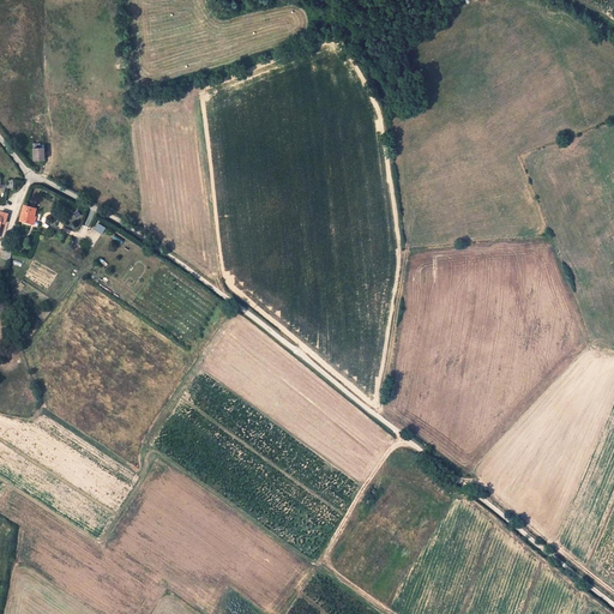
[(41,143),(32,143),(34,161),(46,160),(44,145),(41,146),(41,143)]
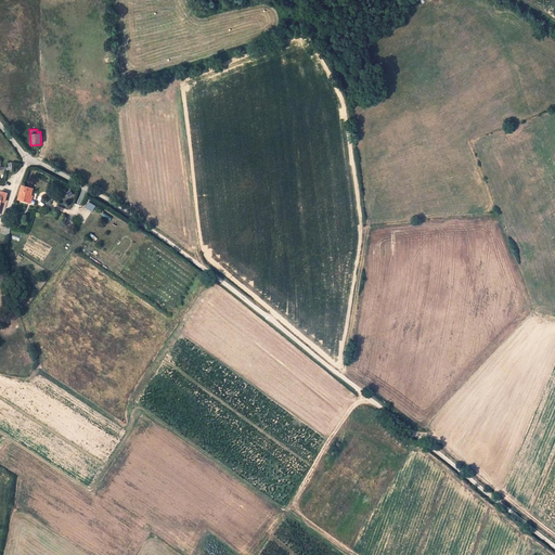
[(34,188),(20,183),(15,198),(31,203),(33,195),(31,195),(34,188)]
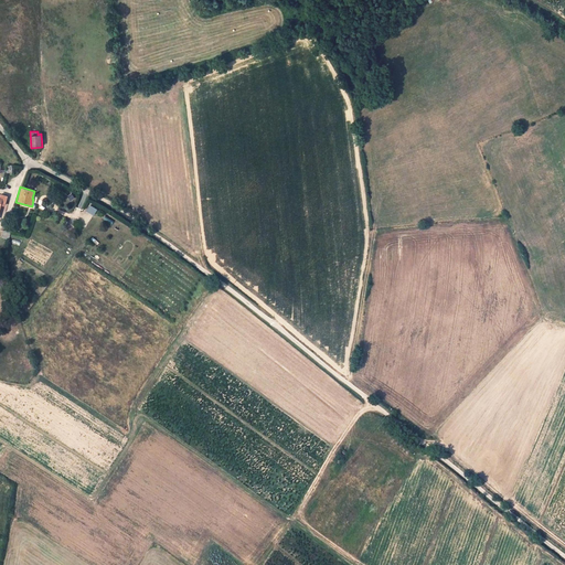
[(0,208),(1,209),(3,203),(7,204),(10,195),(2,193),(1,199),(0,198),(0,208)]
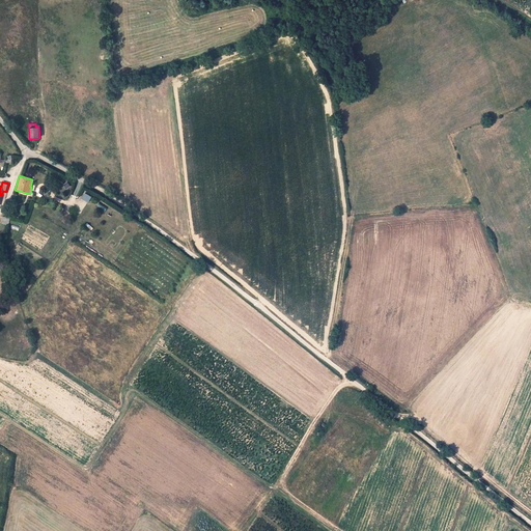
[(84,192),(81,198),(88,202),(91,196),(84,192)]
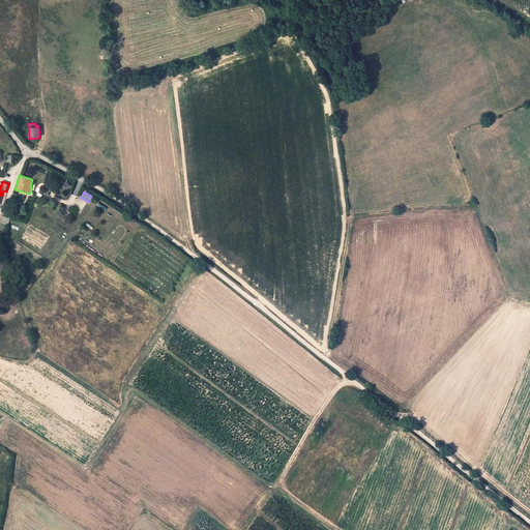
[(3,216),(1,224),(9,226),(10,217),(3,216)]
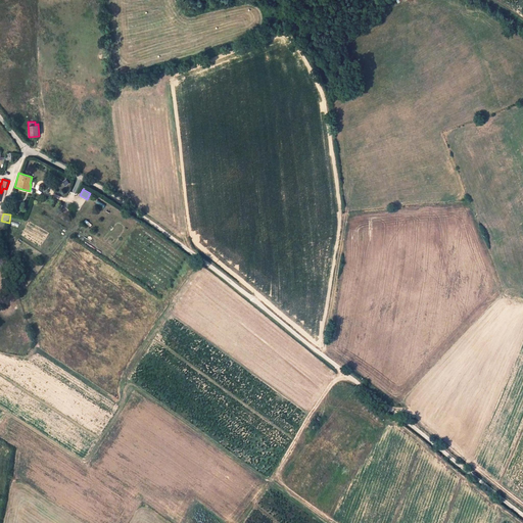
[(318,420),(315,418),(308,425),(313,427),(318,420)]
